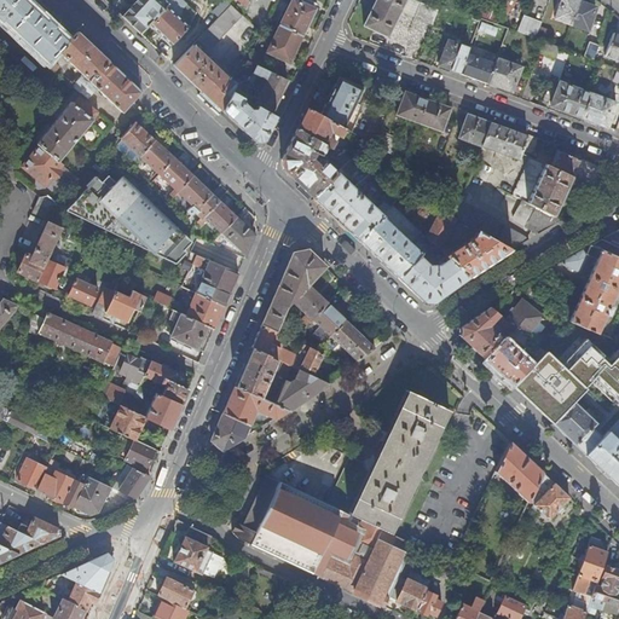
[(69,41),(24,0),(0,0),(0,22),(1,23),(1,22),(28,48),(46,65),(58,53),(69,41)]
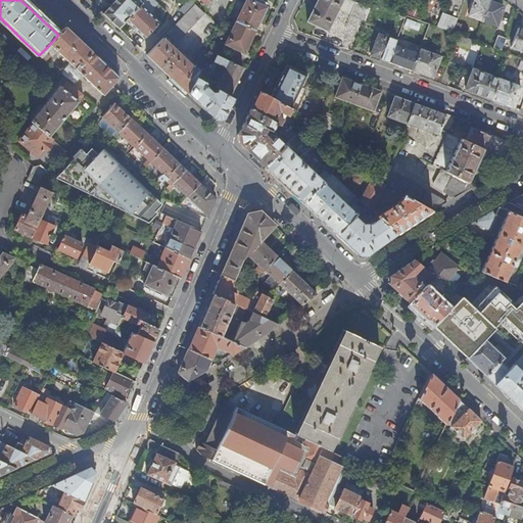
[(110,0),(99,10),(119,29),(126,21),(145,0),(111,0),(112,0),(111,0),(110,0)]
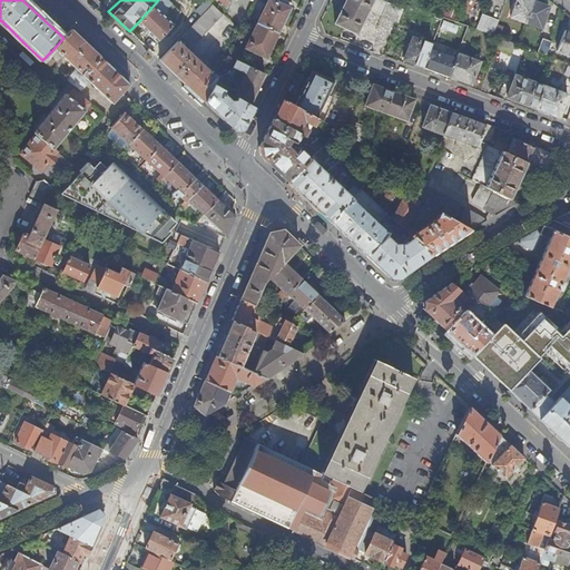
[(167,0),(158,0),(137,23),(157,42),(174,25),(175,26),(180,12),(167,0)]
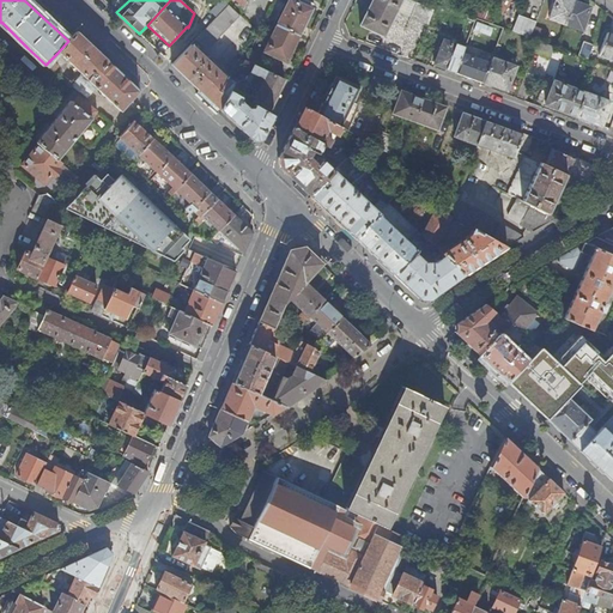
[(220,0),(210,0),(206,5),(211,11),(212,11),(220,0)]
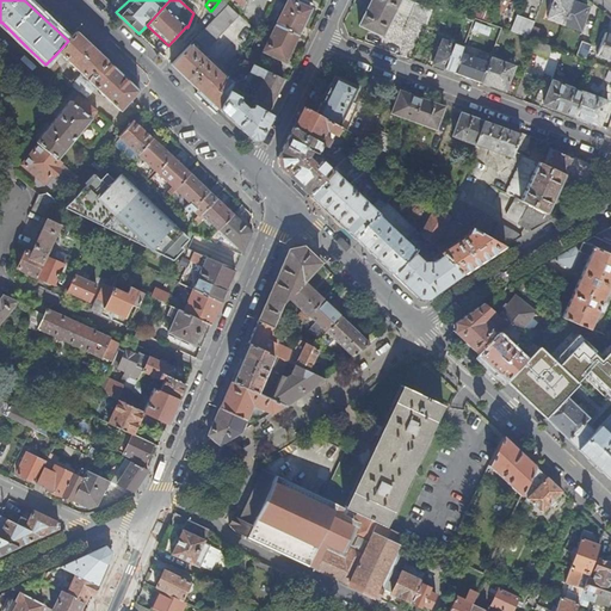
[(215,17),(227,5),(221,0),(220,0),(211,11),(210,11),(209,12),(215,17)]
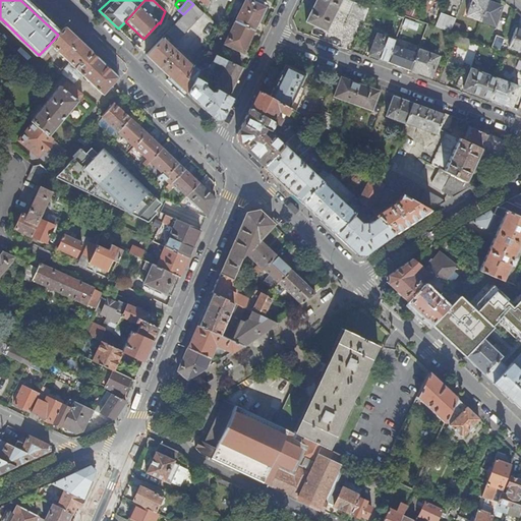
[(246,0),(236,21),(254,31),(266,8),(250,0),(246,0)]
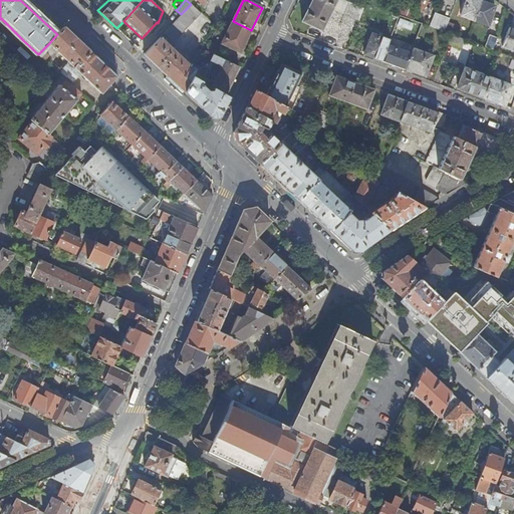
[(321,31),(332,9),(336,0),(312,0),(302,21),(321,31)]
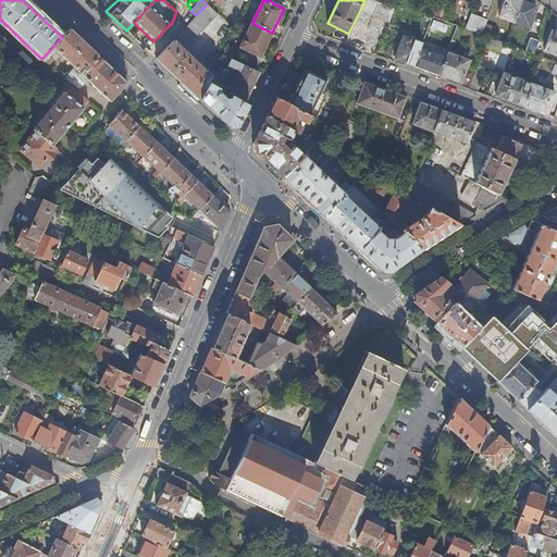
[(364,0),(360,10),(390,22),(394,9),(372,0),(364,0)]
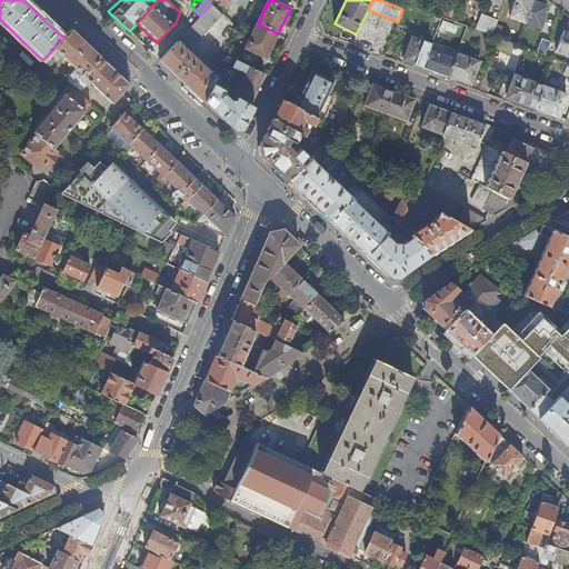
[(526,23),(533,2),(526,0),(516,0),(510,18),(526,23)]
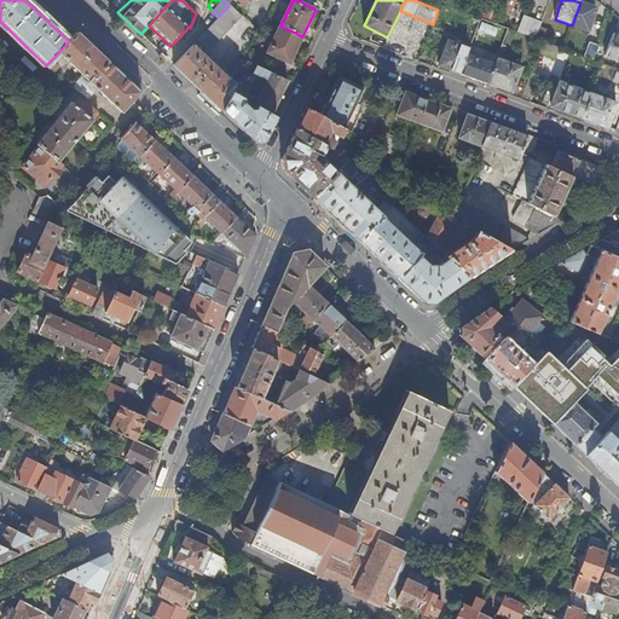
[(596,9),(580,3),(572,25),(588,32),(596,9)]
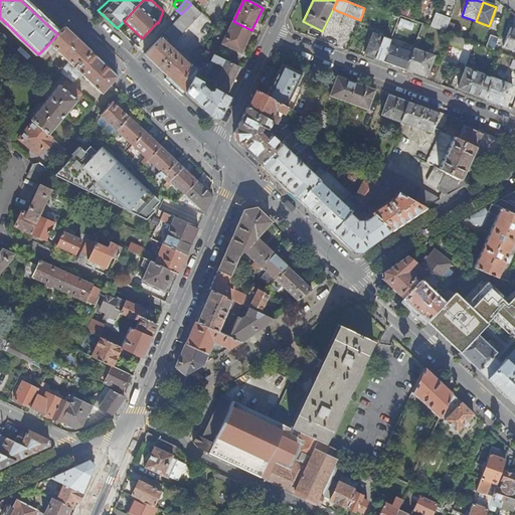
[(181,14),(164,33),(172,41),(173,42),(175,41),(201,13),(191,4),(181,14)]
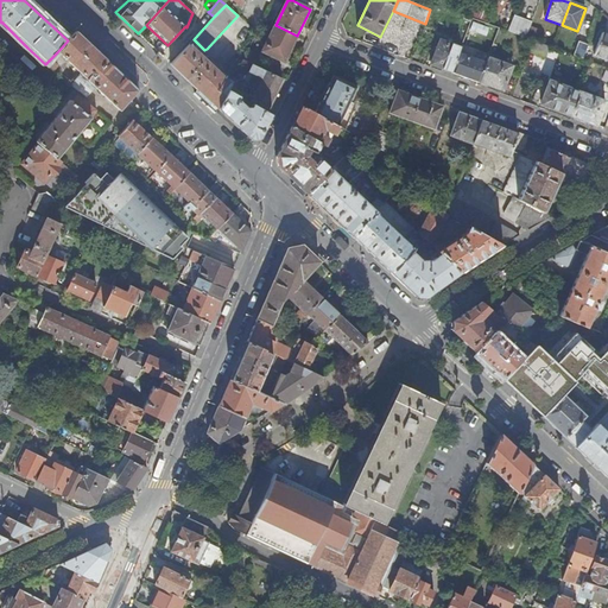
[(514,16),(508,31),(526,38),(531,26),(532,23),(514,16)]
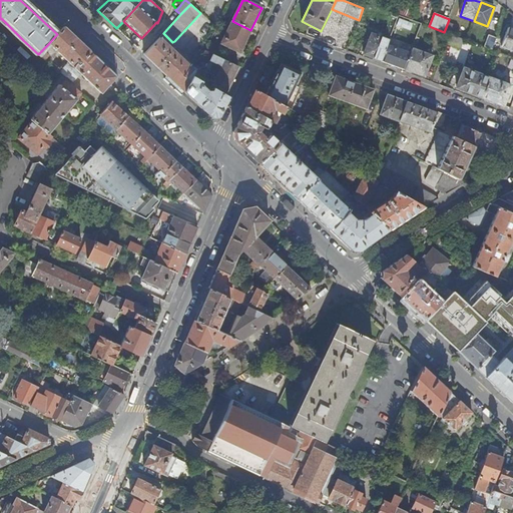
[(399,18),(397,26),(411,30),(413,22),(399,18)]
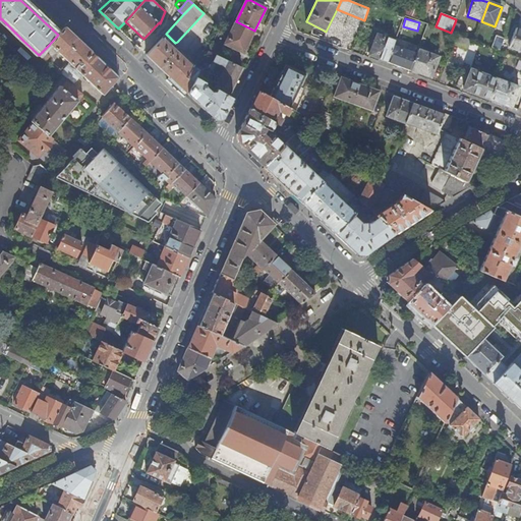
[(243,53),(254,31),(236,21),(225,44),(243,53)]
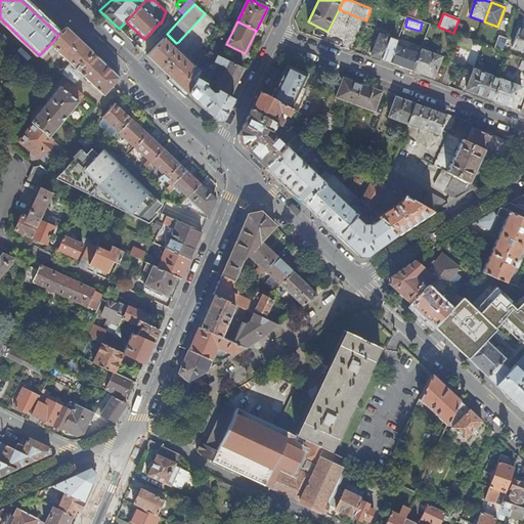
[(467,26),(457,23),(453,33),(460,35),(464,36),(467,26)]
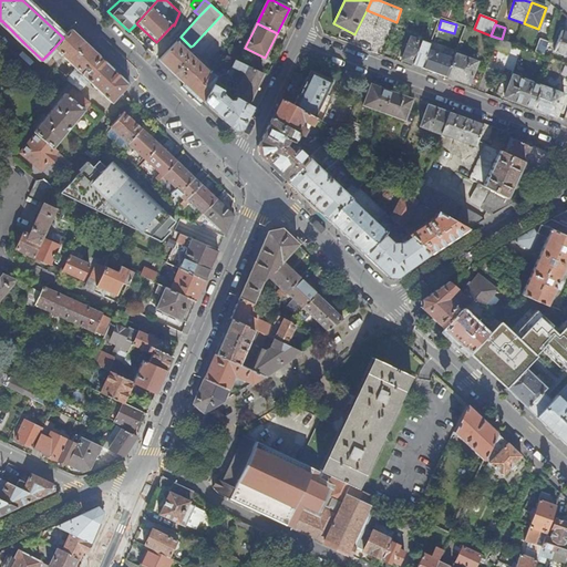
[(71,30),(63,38),(53,49),(60,55),(75,70),(82,75),(100,57),(71,30)]
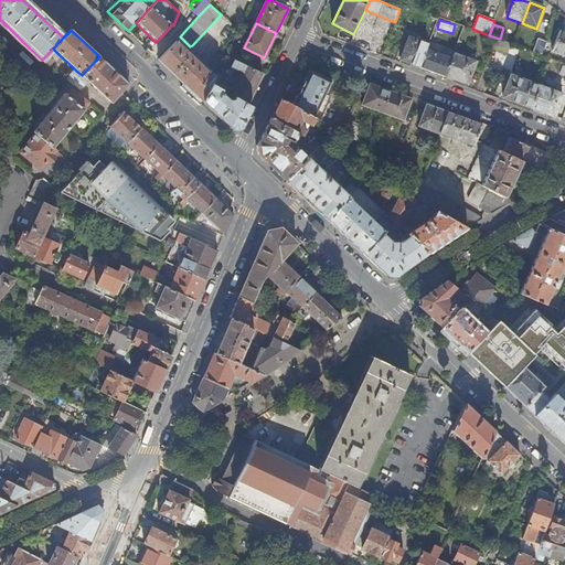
[(564,32),(560,31),(552,51),(564,55),(564,32)]
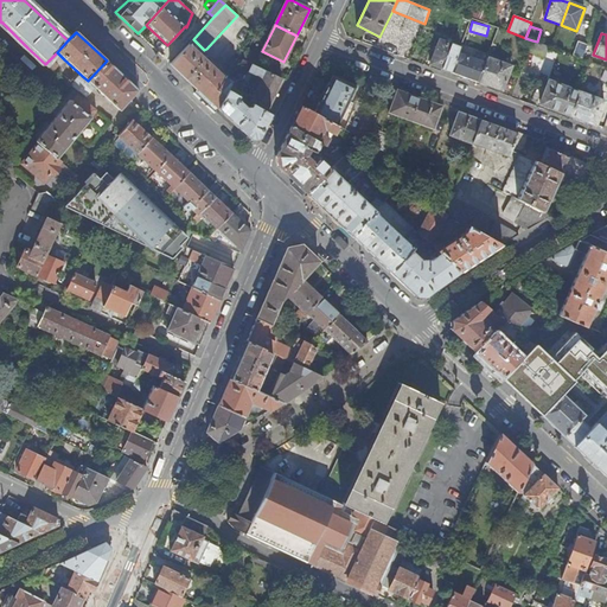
[(430,64),(451,71),(458,52),(460,48),(440,39),(430,64)]
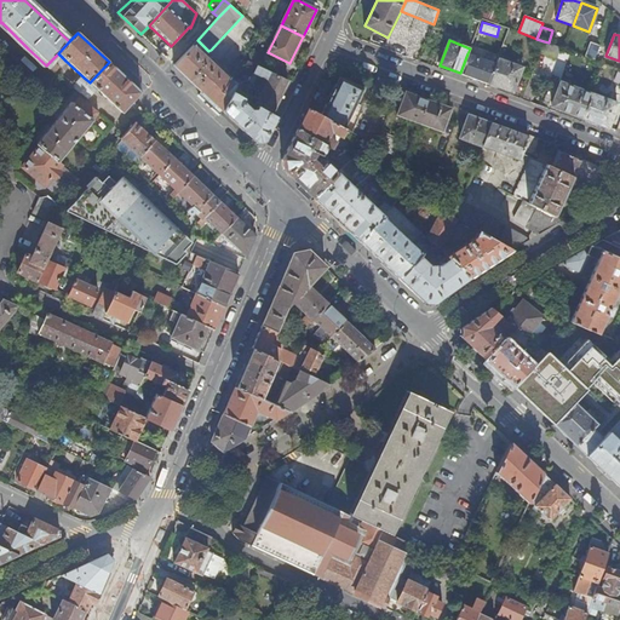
[(544,41),(539,52),(554,57),(557,46),(549,42),(544,41)]
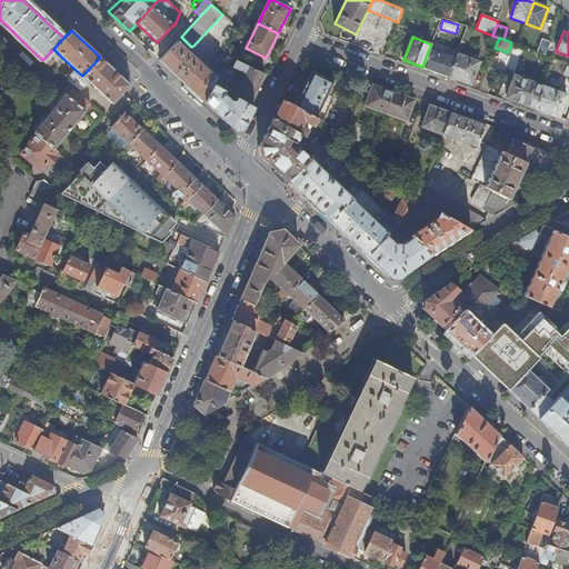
[(542,39),(537,51),(546,55),(550,41),(542,39)]
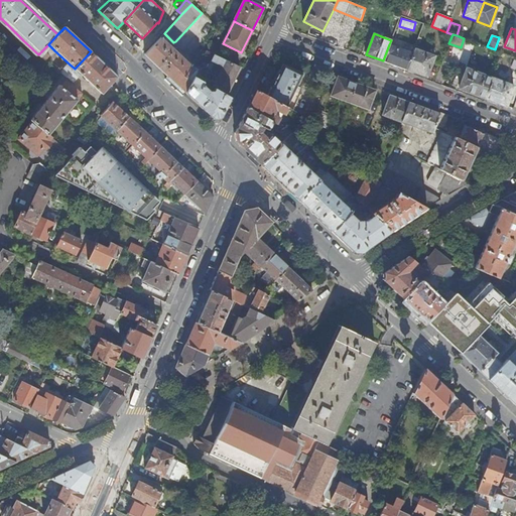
[(144,54),(185,93),(192,77),(197,69),(174,47),(172,49),(159,38),(144,54)]
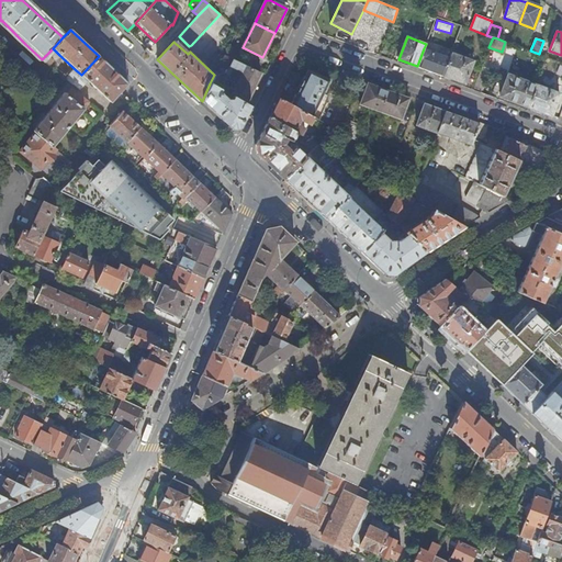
[(59,55),(53,48),(42,59),(41,60),(48,67),(59,55)]
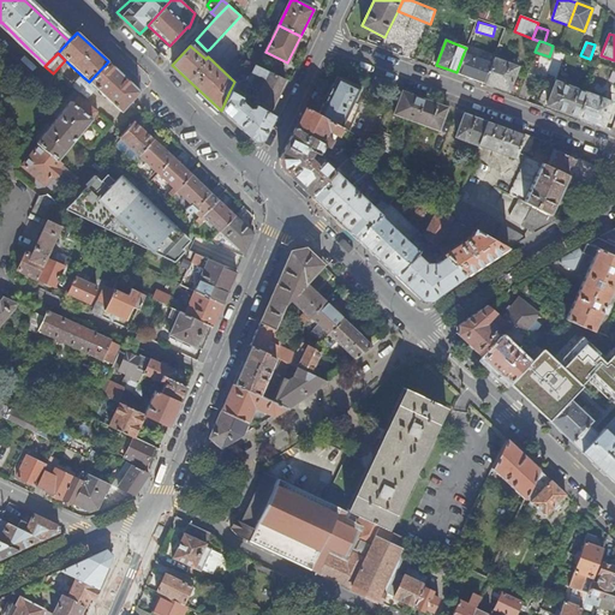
[(464,53),(457,72),(485,83),(493,64),(464,53)]
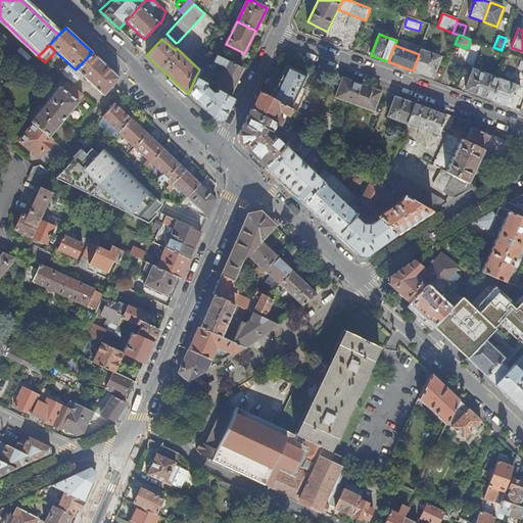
[(419,54),(413,70),(433,78),(441,57),(421,49),(419,54)]
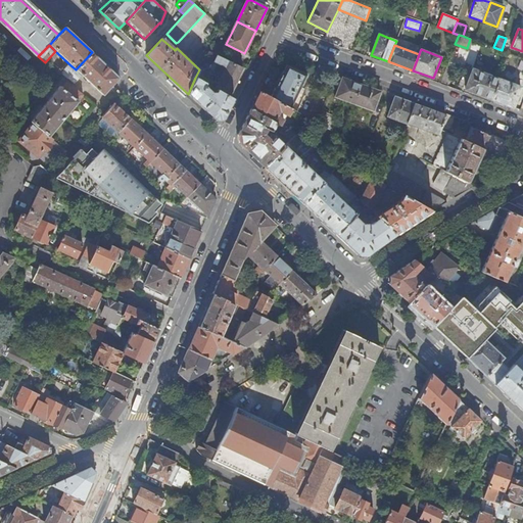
[(119,79),(92,52),(76,69),(67,79),(74,84),(82,76),(103,96),(111,86),(119,79)]
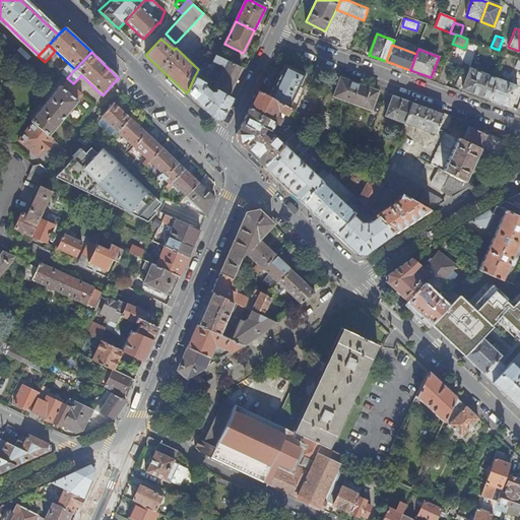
[(221,118),(232,98),(228,95),(241,68),(215,56),(212,62),(204,57),(201,64),(213,70),(216,63),(224,68),(214,87),(216,89),(215,92),(212,91),(210,93),(209,90),(211,86),(194,77),(187,93),(214,120),(221,118)]
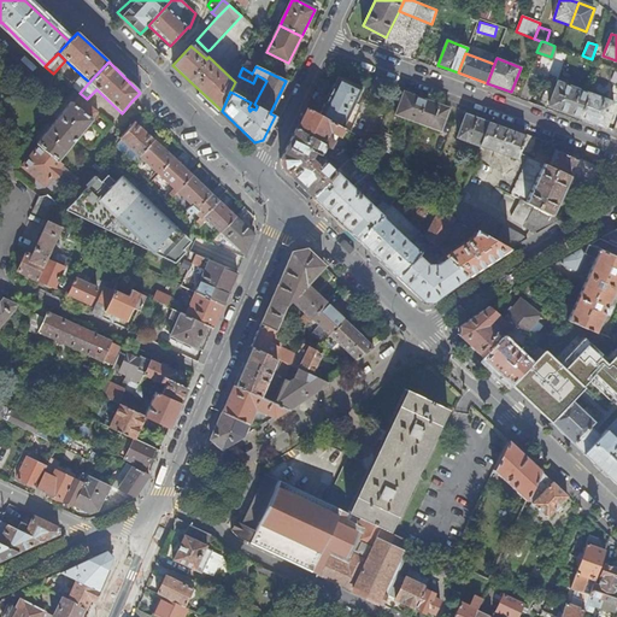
[(71,88),(74,90),(78,93),(80,93),(89,82),(82,76),(71,88)]
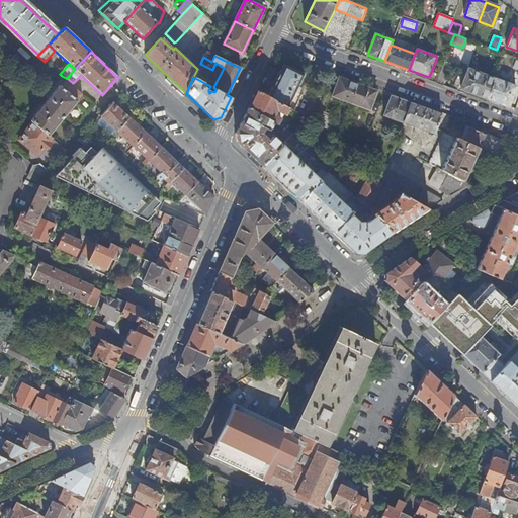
[(284,65),(268,96),(287,107),(304,74),(284,65)]
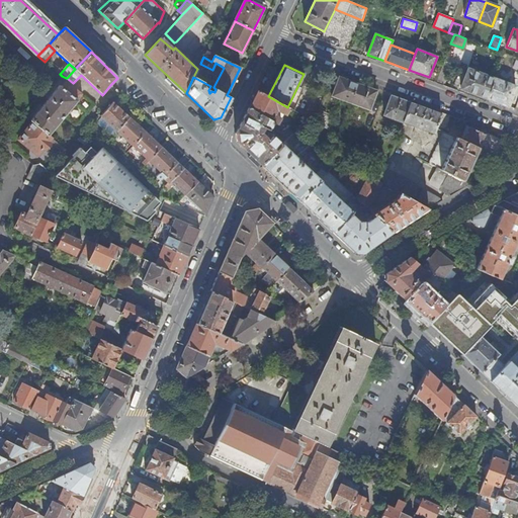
[(461,89),(487,99),(495,79),(468,69),(467,72),(460,69),(454,86),(459,88),(459,85),(462,86),(461,89)]
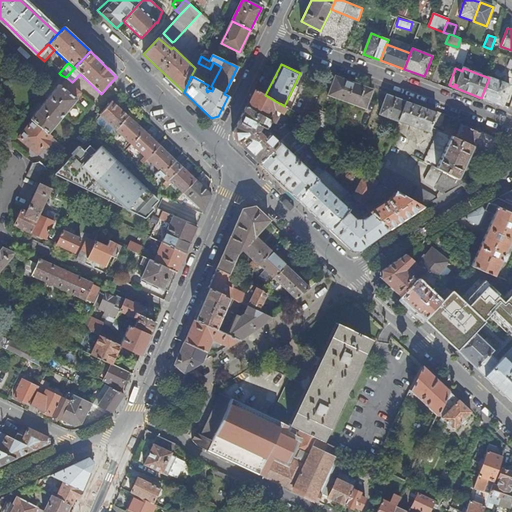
[(347,102),(353,83),(335,76),(328,95),(347,102)]
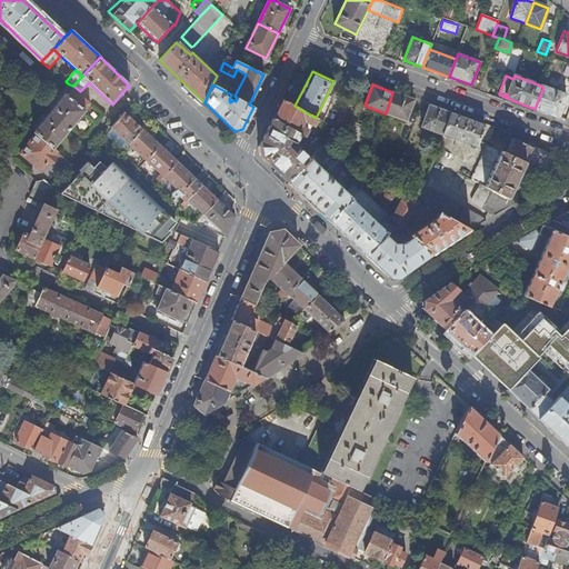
[(543,87),(535,109),(559,118),(567,96),(543,87)]
